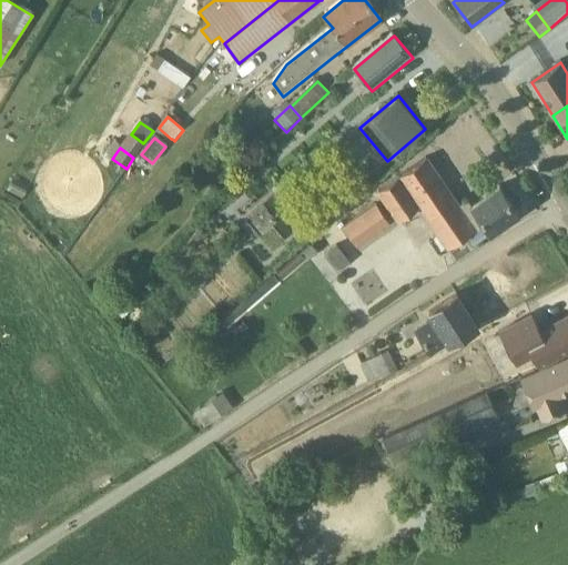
[(377,192),(398,222),(421,207),(449,249),(467,236),(475,231),(474,228),(466,218),(463,213),(425,159),(377,192)]
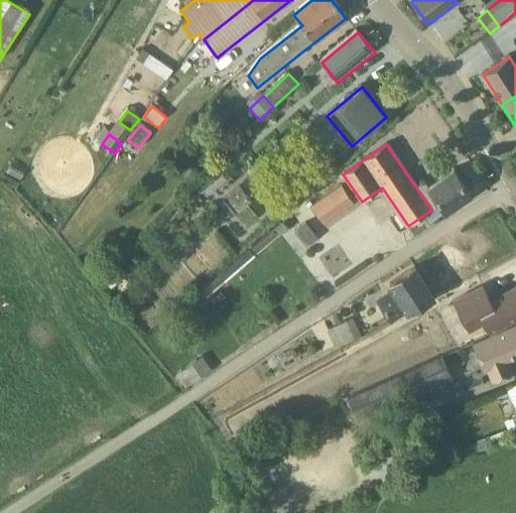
[(11,163),(5,175),(20,182),(26,170),(11,163)]
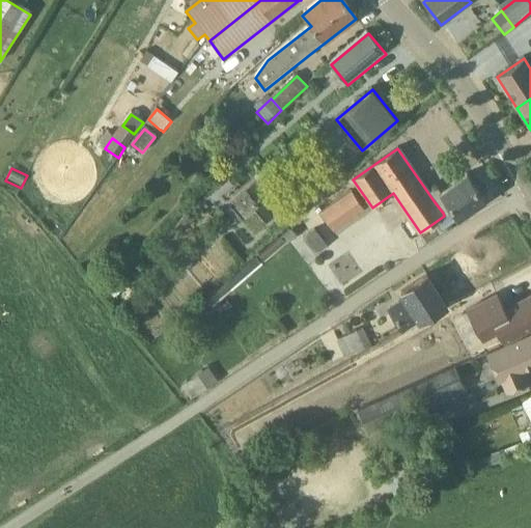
[(467,175),(432,199),(436,203),(443,213),(444,216),(437,221),(442,229),(458,219),(484,200),(467,175)]
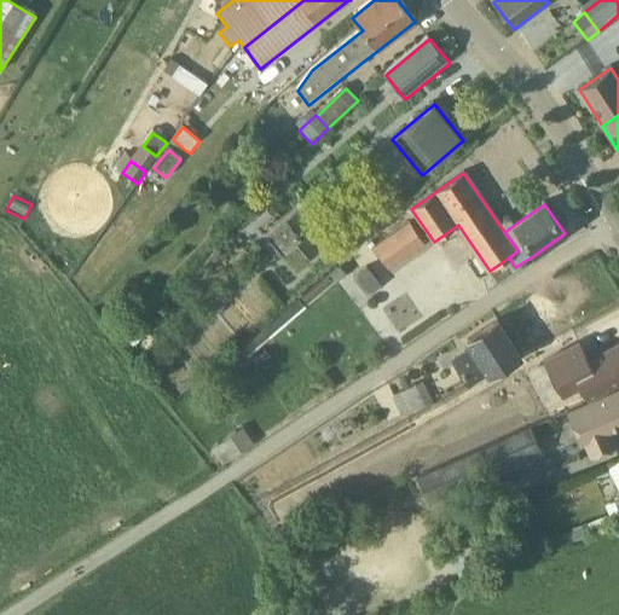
[(377,254),(388,268),(423,243),(410,224),(391,237),(374,249),(377,254)]
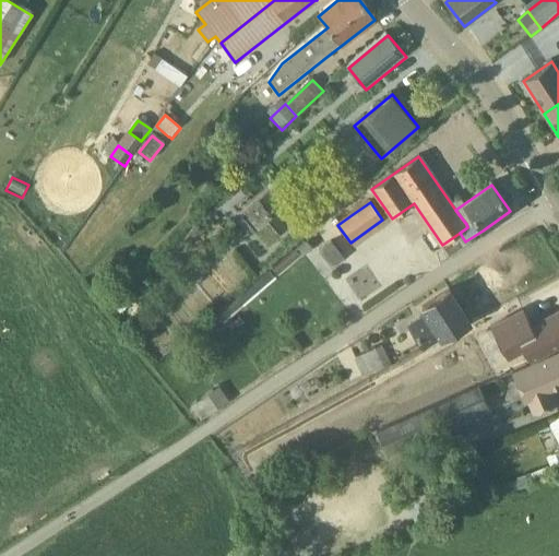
[(197,227),(188,235),(194,243),(203,235),(197,227)]
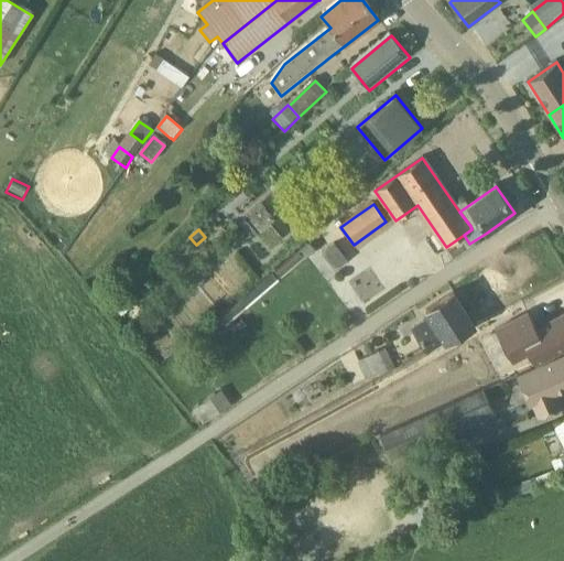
[(281,281),(305,260),(299,252),(274,273),(281,281)]
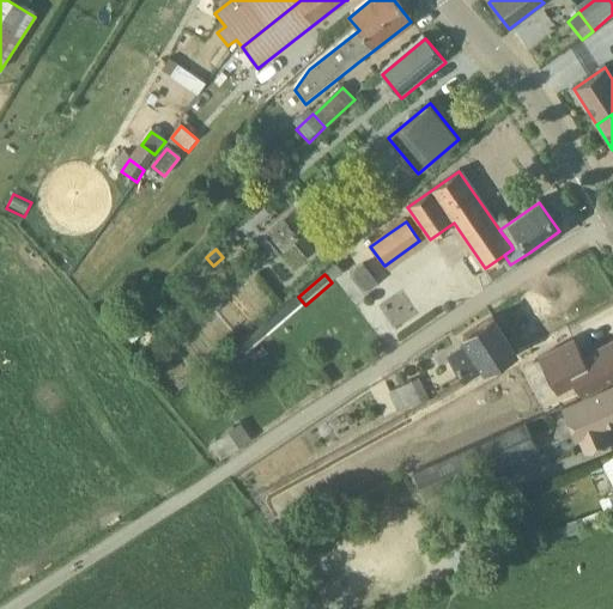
[(252,351),(267,338),(303,306),(296,298),(238,347),(246,355),(252,351)]
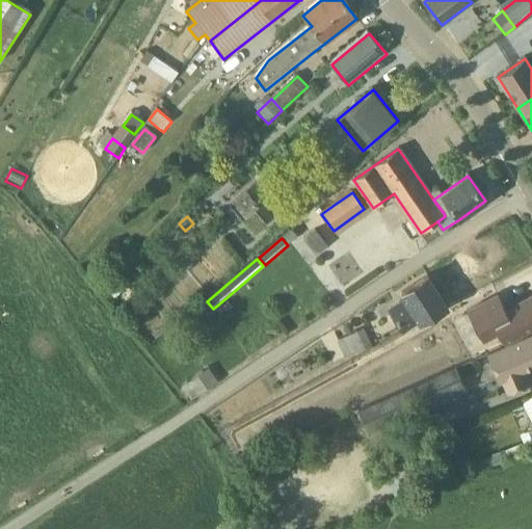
[(127,270),(116,280),(123,287),(133,278),(127,270)]
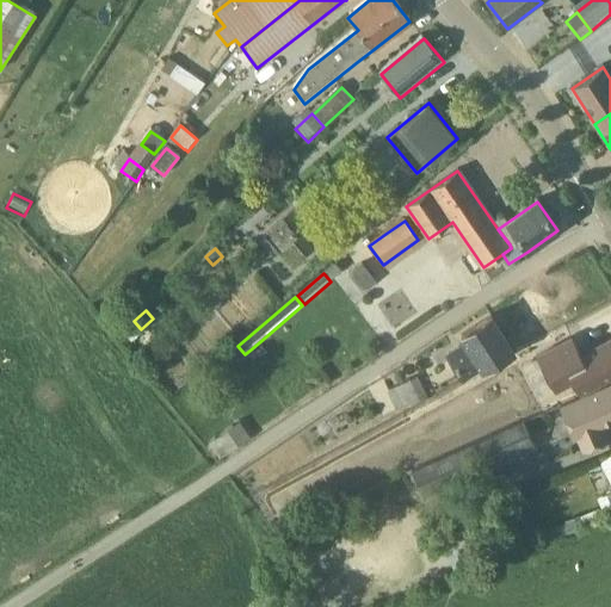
[(464,382),(514,354),(492,319),(461,338),(467,346),(449,357),(464,382)]
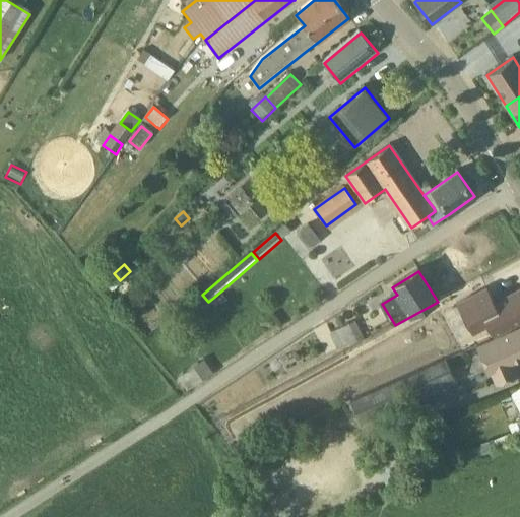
[(104,283),(112,293),(122,285),(114,275),(104,283)]
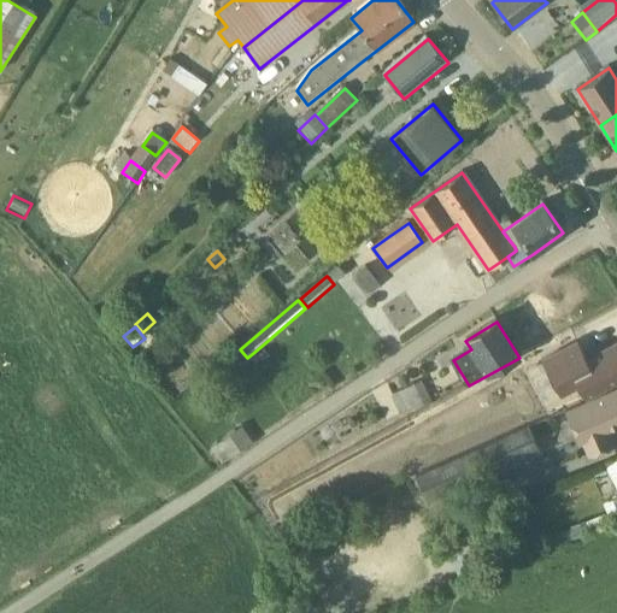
[(616,343),(573,367),(588,396),(616,381),(616,343)]
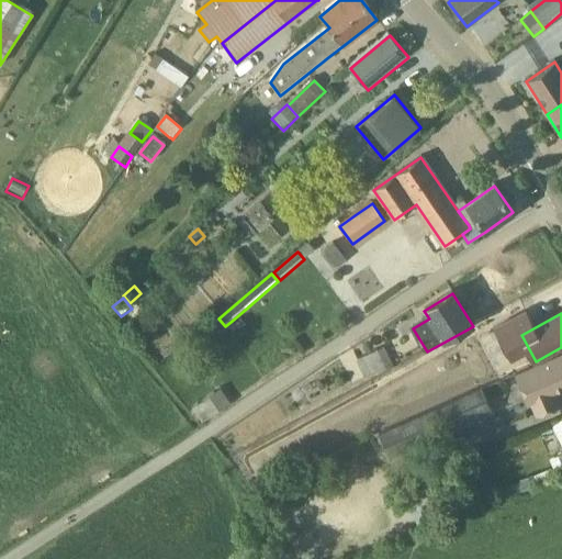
[(374,351),(356,361),(366,380),(384,370),(374,351)]
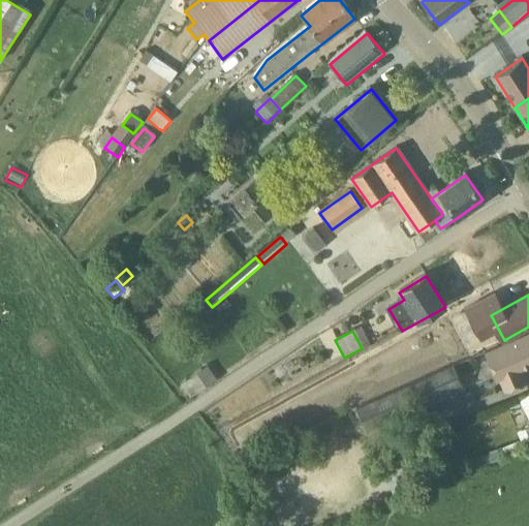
[(496,379),(499,378),(505,392),(526,382),(520,369),(528,364),(528,334),(486,354),(496,379)]
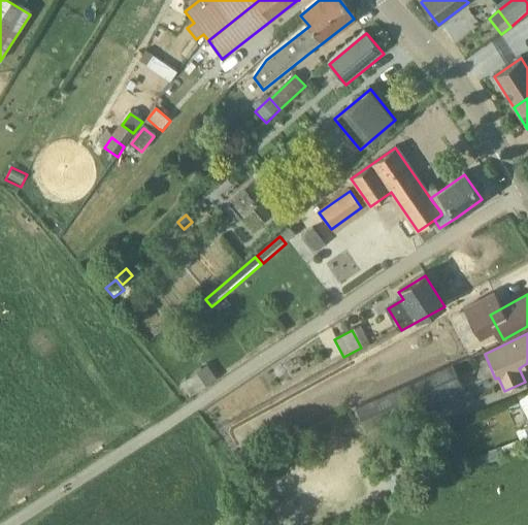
[(366,431),(463,388),(453,366),(355,409),(366,431)]
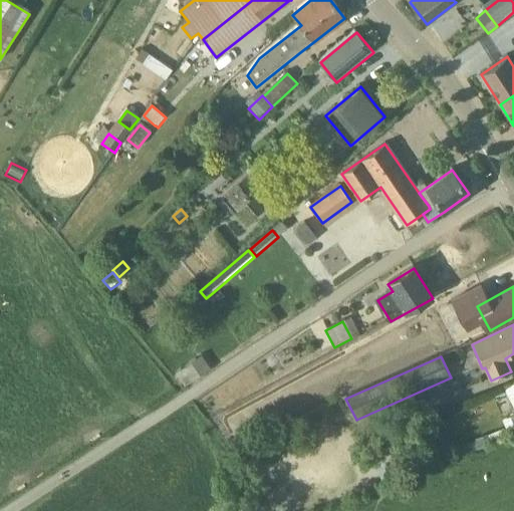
[(185,389),(202,376),(192,362),(176,374),(185,389)]
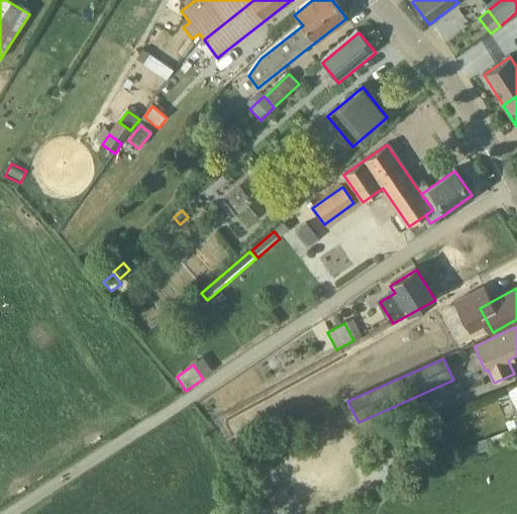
[(516,387),(508,392),(516,411),(516,419),(514,421),(516,427),(516,387)]
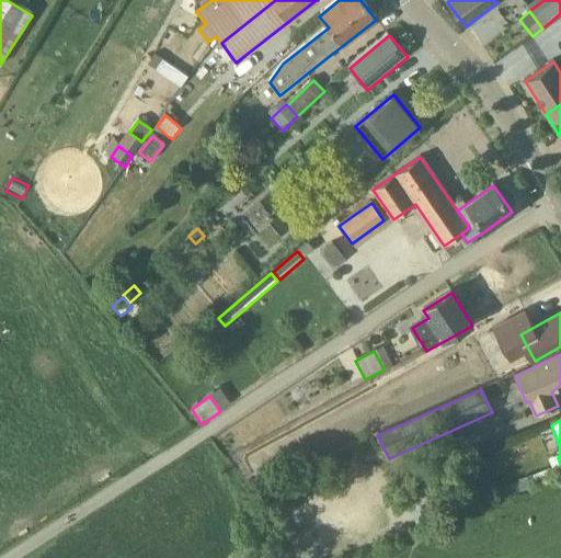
[(522,492),(535,487),(534,484),(531,477),(518,481),(518,484),(522,492)]
